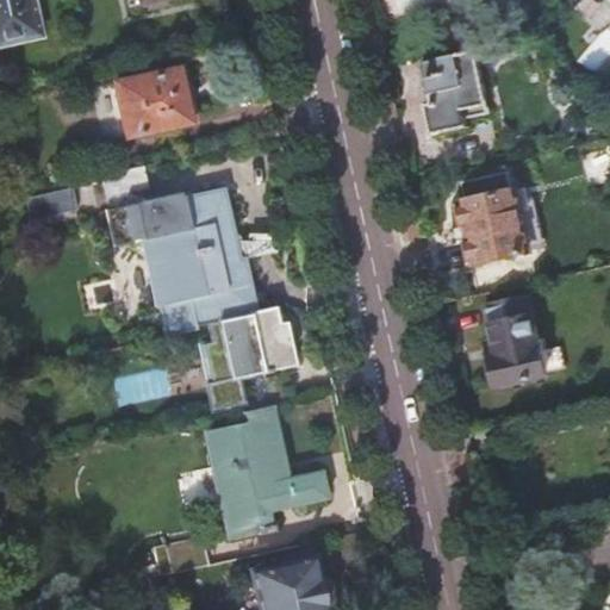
[(0,0),(0,47),(41,38),(32,0),(0,0)]
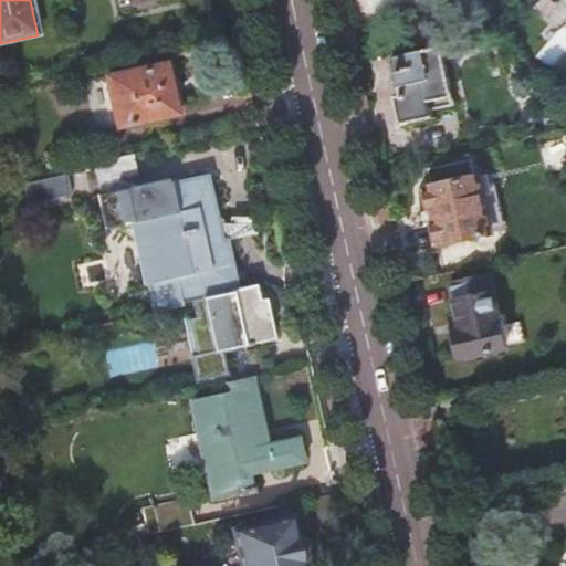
[(134,0),(135,7),(139,6),(140,11),(159,7),(157,1),(163,0),(134,0)]
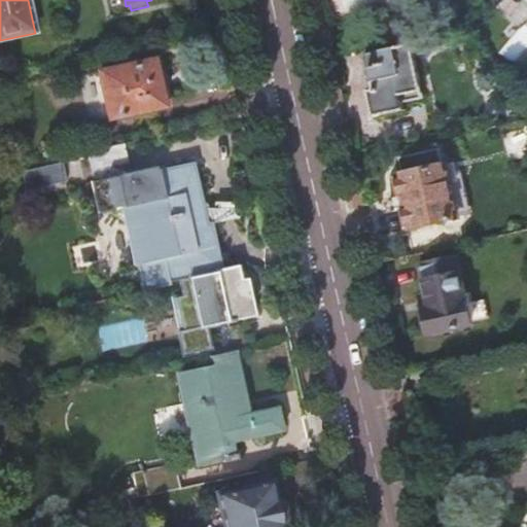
[(413,46),(367,56),(375,91),(369,92),(375,117),(406,110),(403,103),(424,99),(413,46)]
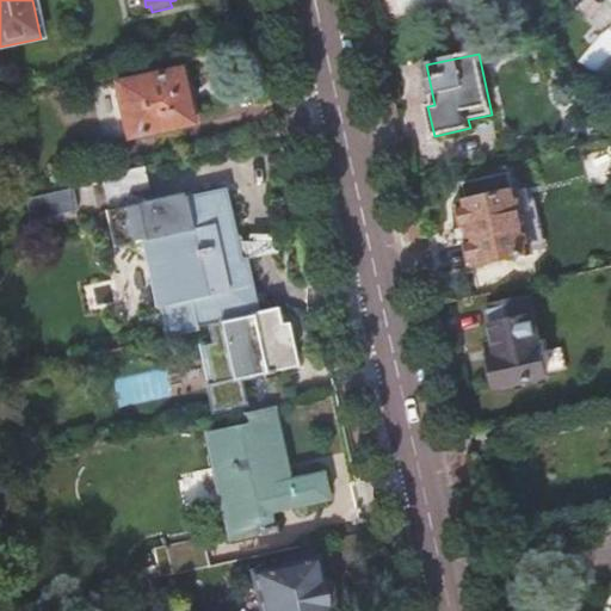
[(178,72),(86,92),(98,143),(190,123),(183,91),(187,90),(185,74),(179,75),(178,72)]
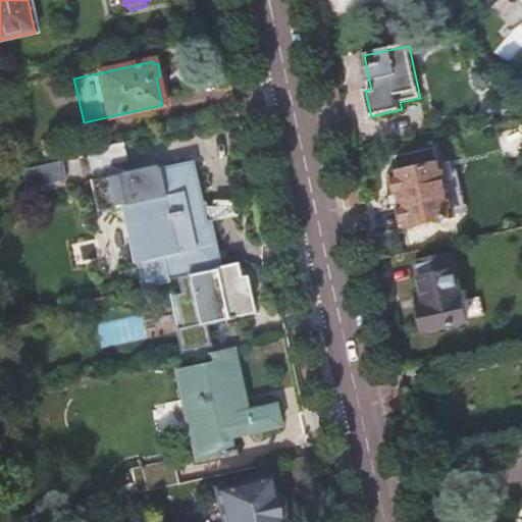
[(123,143),(86,151),(92,179),(90,180),(97,213),(122,207),(133,226),(139,255),(134,257),(140,289),(168,282),(168,279),(179,277),(184,295),(177,296),(185,328),(180,329),(186,351),(211,346),(206,324),(223,320),(253,313),(244,275),(239,277),(236,262),(220,265),(209,218),(205,219),(192,160),(156,167),(155,165),(129,171),(123,143)]
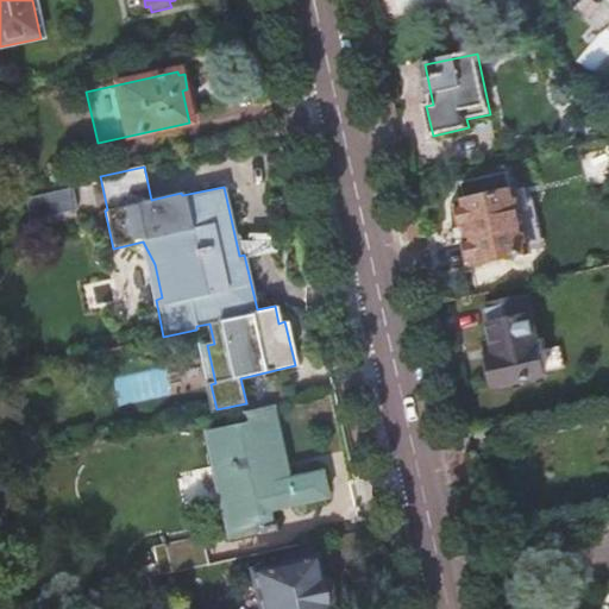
[(463,206),(457,207),(462,227),(468,226),(471,240),(465,242),(470,262),(475,261),(476,264),(529,253),(519,207),(527,205),(523,189),(463,203),(463,206)]
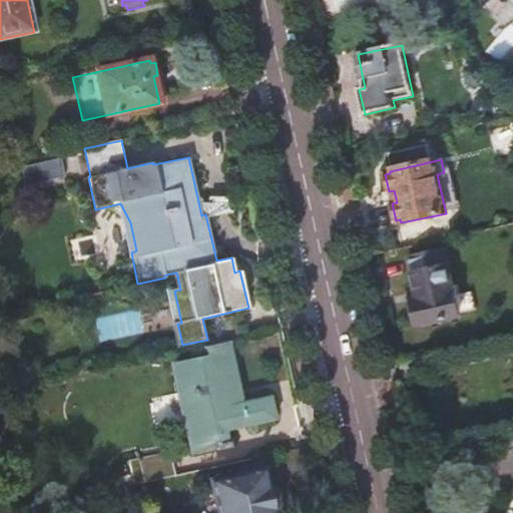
[(444,249),(407,259),(414,289),(409,290),(412,304),(409,305),(413,324),(416,323),(417,326),(459,317),(459,314),(466,312),(462,295),(455,296),(444,249)]
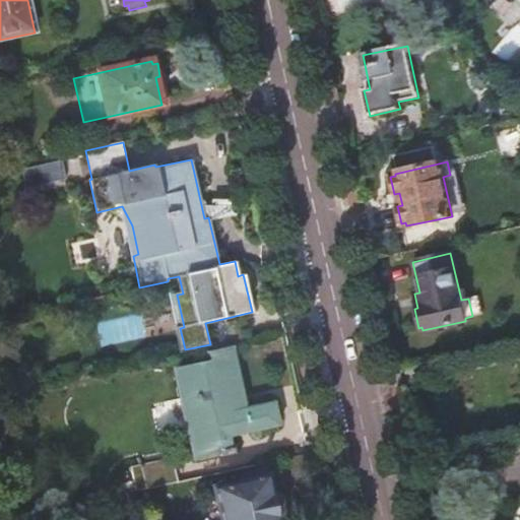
[(233,346),(208,351),(210,362),(174,369),(193,460),(219,455),(220,457),(235,454),(234,448),(232,448),(229,437),(278,427),(274,402),(246,408),(233,346)]
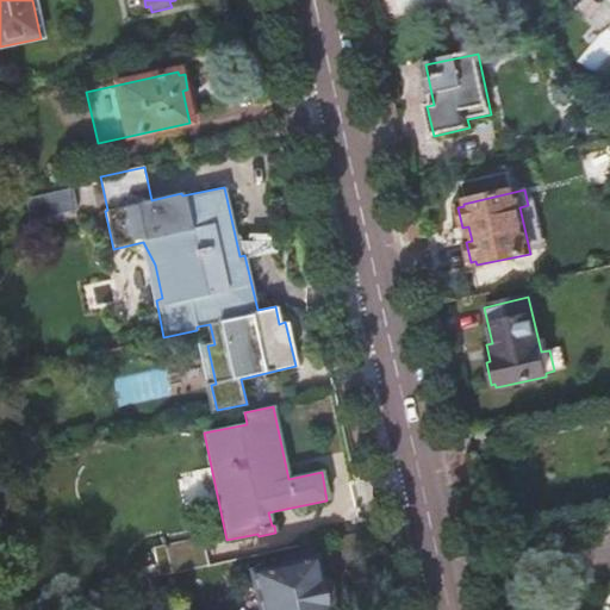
[(165,546),(170,576),(209,567),(203,537),(165,546)]
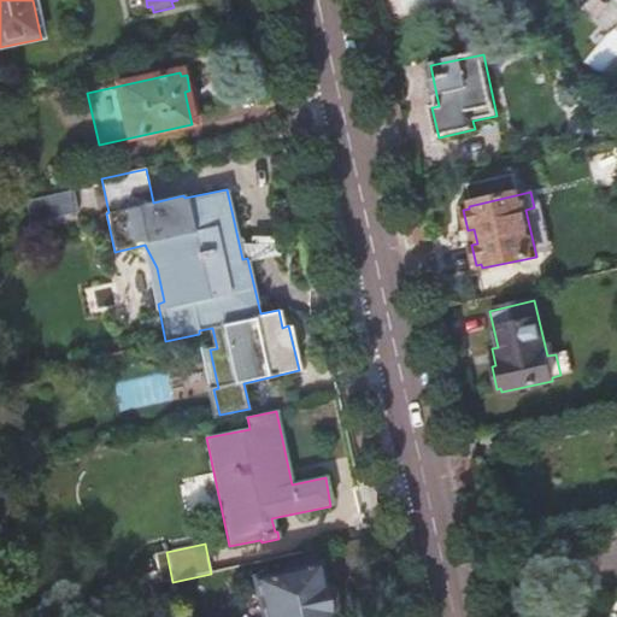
[(316,565),(254,579),(262,616),(327,616),(327,615),(334,612),(328,585),(321,587),(316,565)]
